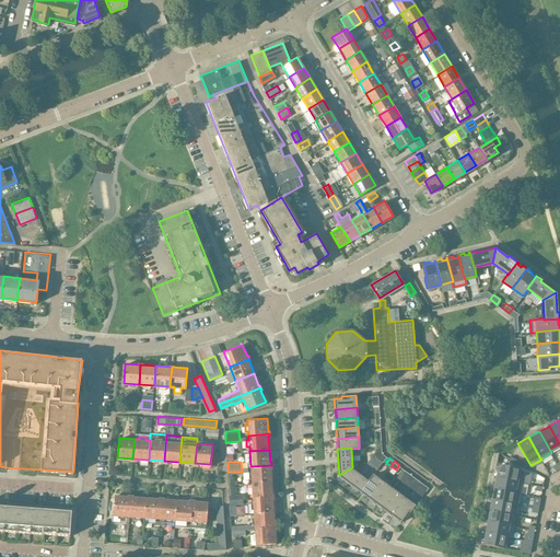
[(499,464),(497,476),(522,480),(524,468),(499,464)]
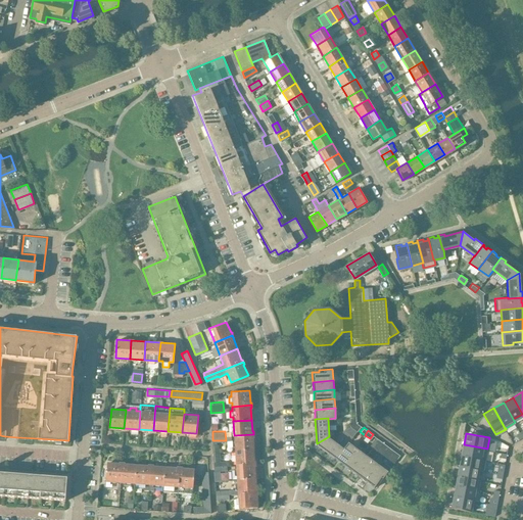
[(253,448),(252,436),(253,436),(253,434),(234,435),(235,450),(253,448)]
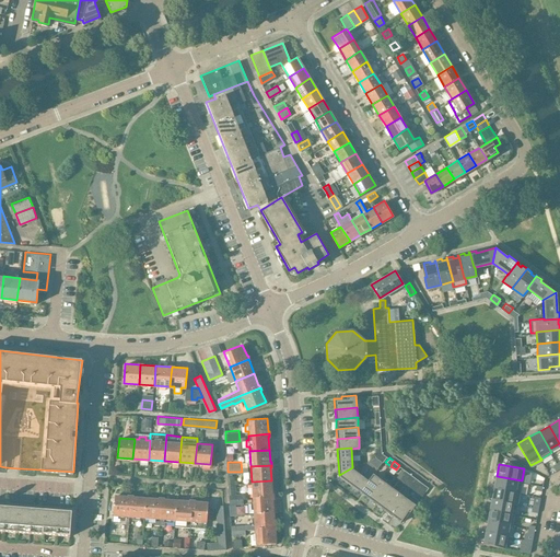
[(368,479),(352,467),(339,475),(360,490),(369,479),(368,479)]
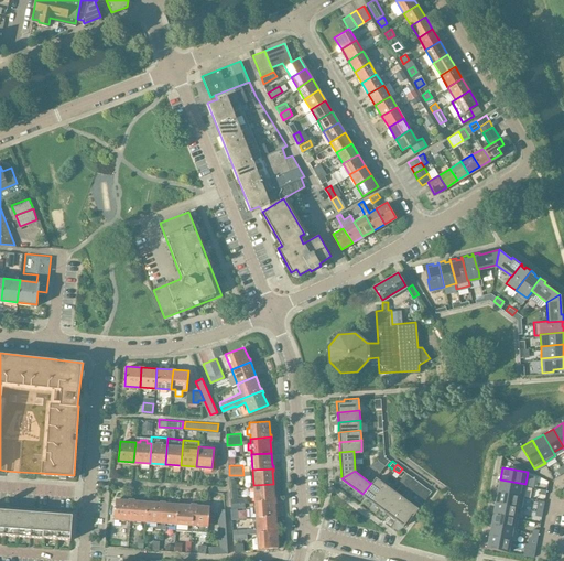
[(371,500),(384,483),(376,476),(370,483),(371,483),(362,494),(371,500)]
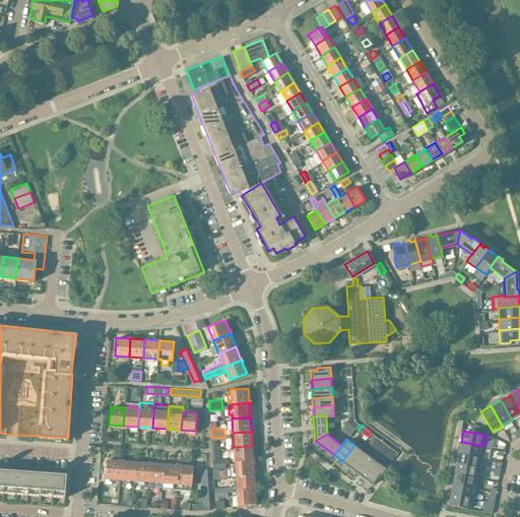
[(461,442),(459,452),(482,456),(484,446),(461,442)]
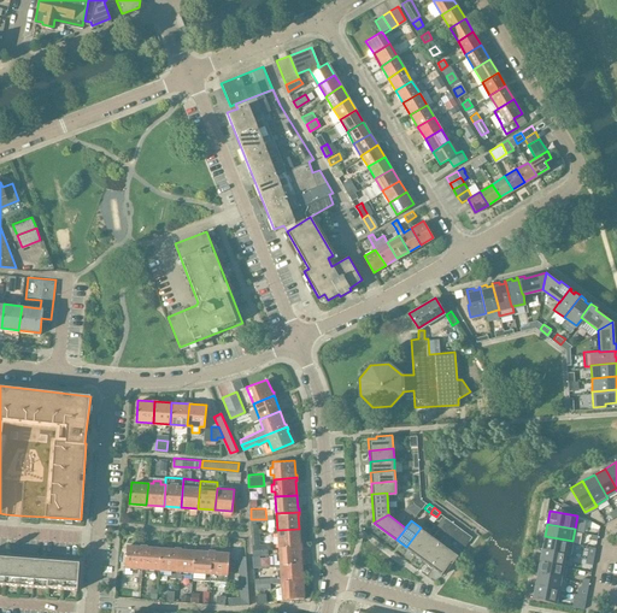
[(415,553),(429,534),(421,528),(406,547),(415,553)]
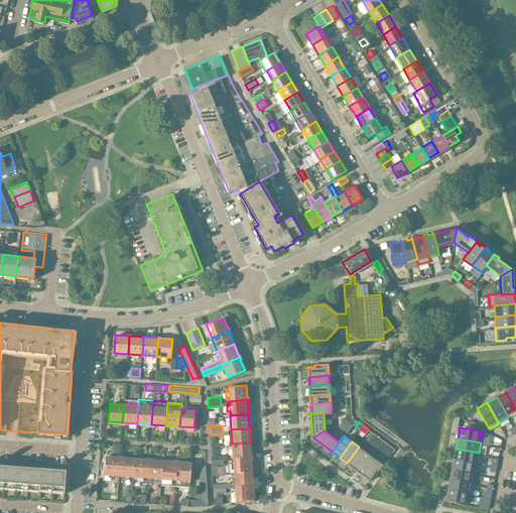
[(251,454),(250,442),(232,443),(233,458),(252,457),(252,454),(251,454)]
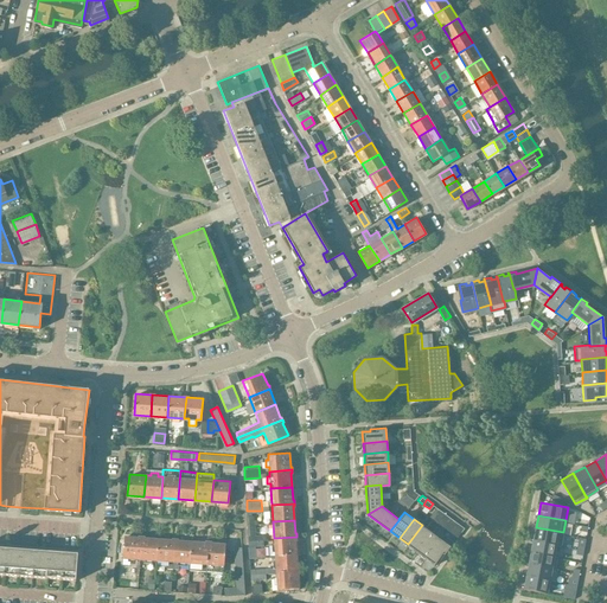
[(464,526),(457,520),(453,525),(461,531),(464,526)]
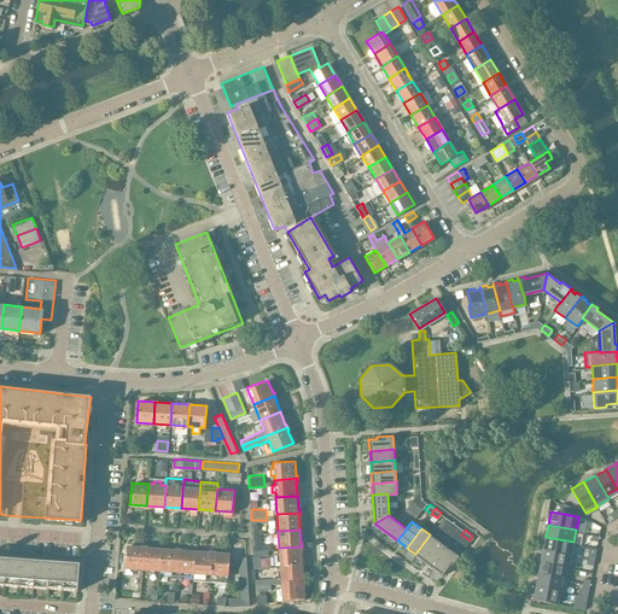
[(424,560),(438,541),(430,534),(415,554),(424,560)]
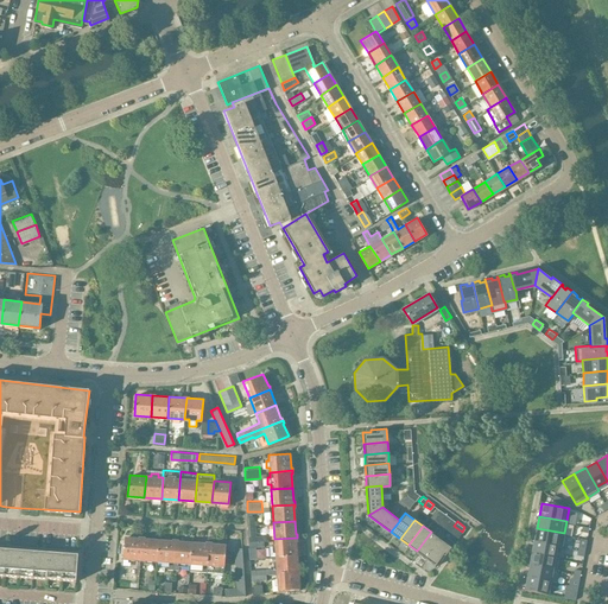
[(537,528),(534,540),(556,545),(562,546),(564,533),(537,528)]
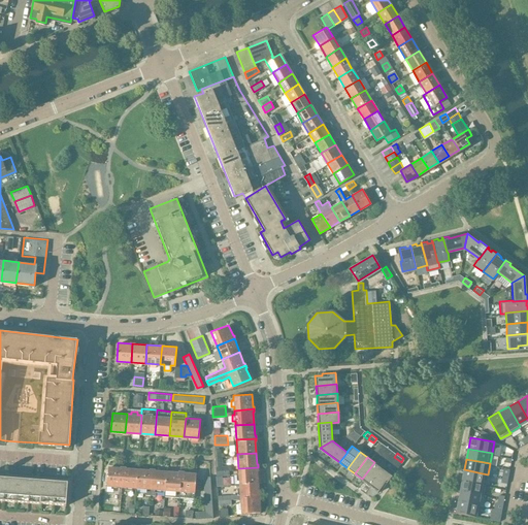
[(382,468),(382,467),(374,462),(362,479),(369,485),(382,468)]
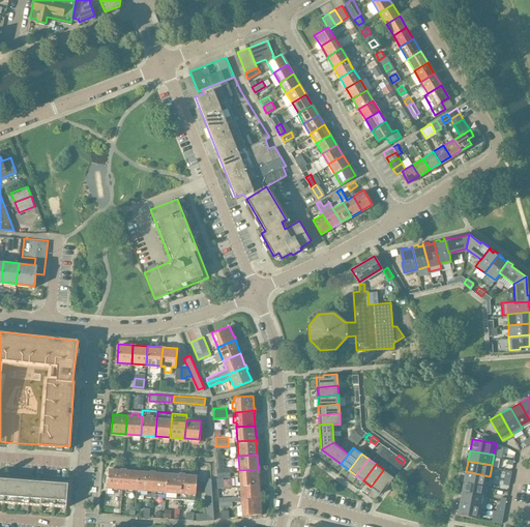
[(387,484),(395,472),(386,465),(383,469),(383,470),(371,487),(379,492),(386,482),(387,484)]
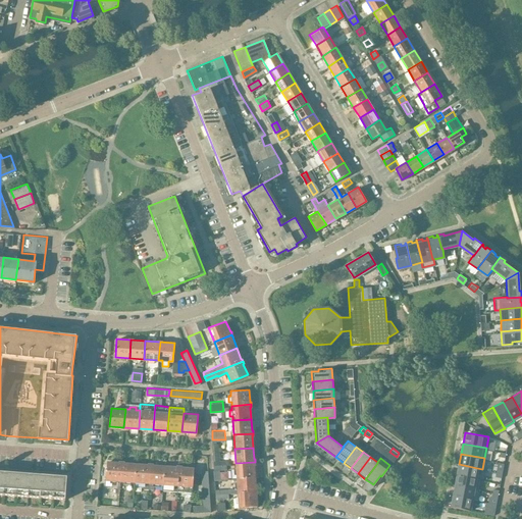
[(226,459),(220,459),(213,460),(214,469),(227,468),(226,459)]
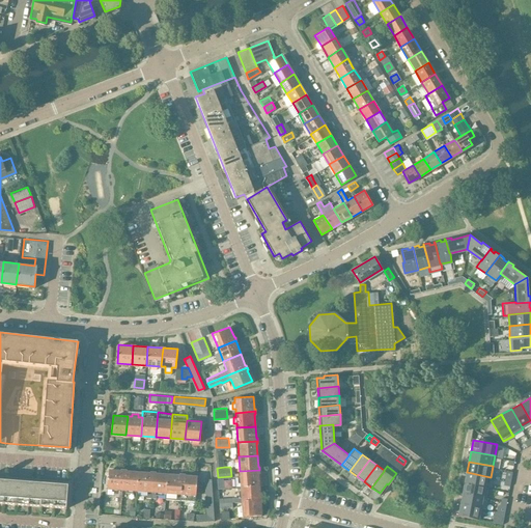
[(121,489),(123,470),(109,469),(107,488),(121,489)]
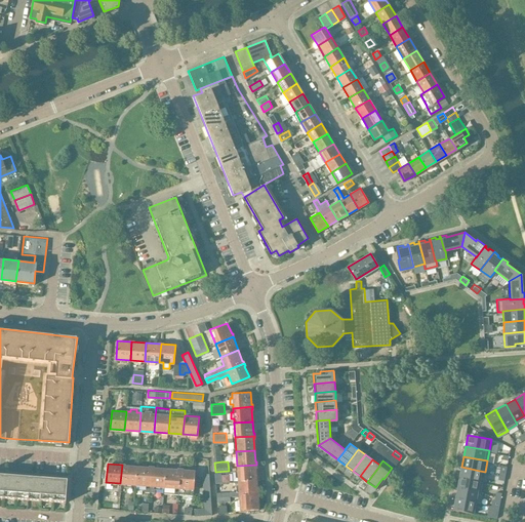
[(135,484),(136,466),(122,465),(120,483),(135,484)]
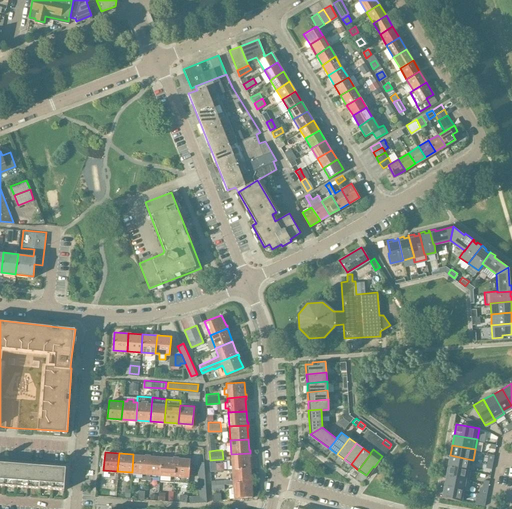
[(250,467),(249,456),(250,455),(250,453),(231,454),(232,468),(250,467)]
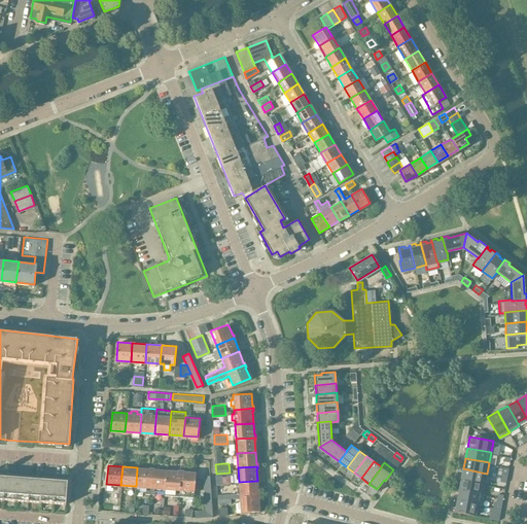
[(149,493),(151,468),(137,467),(136,486),(145,487),(144,492),(149,493)]
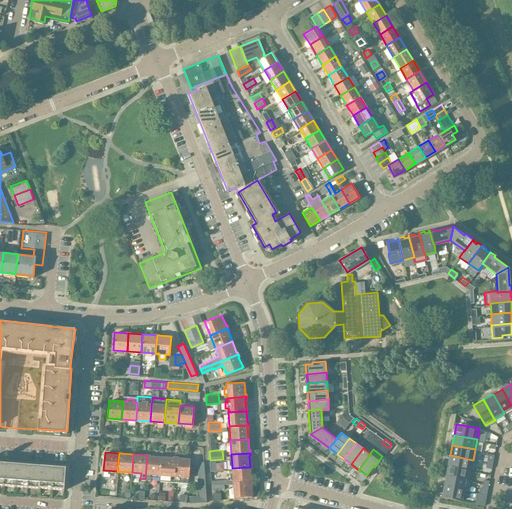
[(160,480),(161,456),(147,455),(145,479),(150,479),(151,474),(160,474),(159,480),(160,480)]
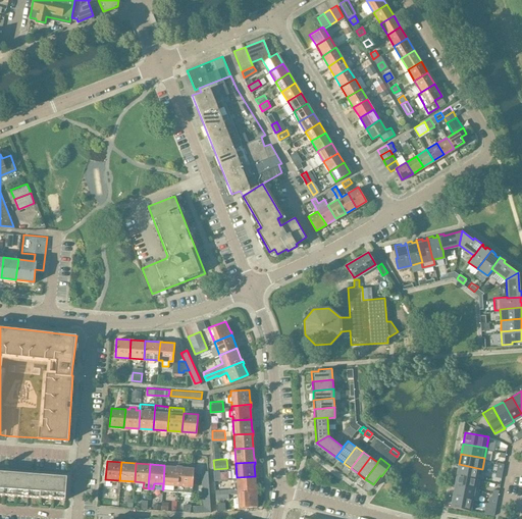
[(459,464),(457,474),(475,478),(476,477),(477,468),(459,464)]
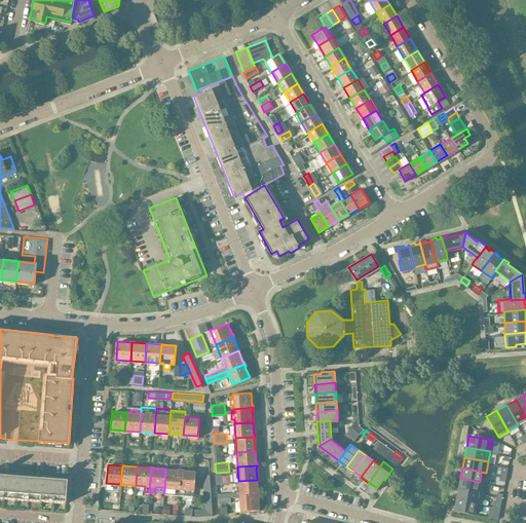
[(179,494),(181,470),(165,469),(164,493),(179,494)]
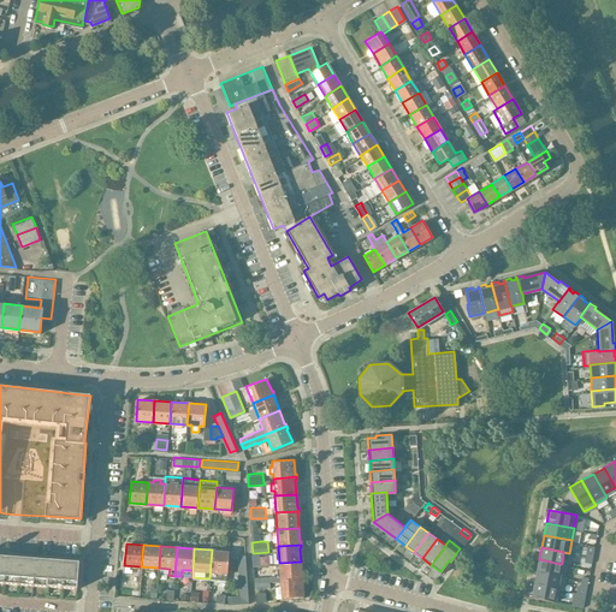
[(212,550),(209,578),(226,580),(227,569),(232,569),(234,556),(229,556),(229,551),(212,550)]
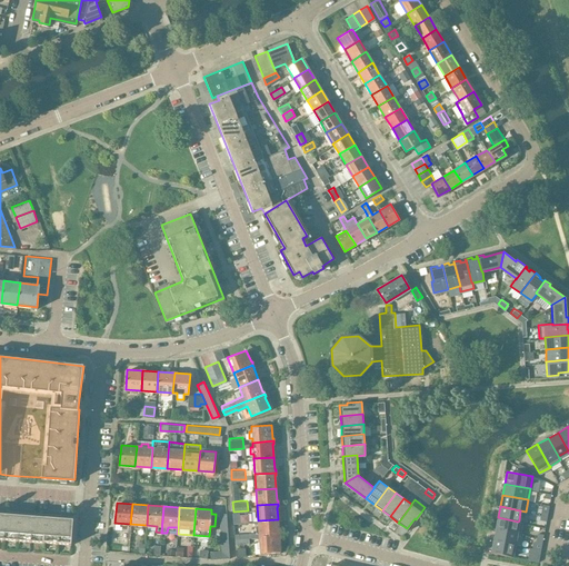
[(0,537),(71,543),(72,519),(0,513),(0,537)]
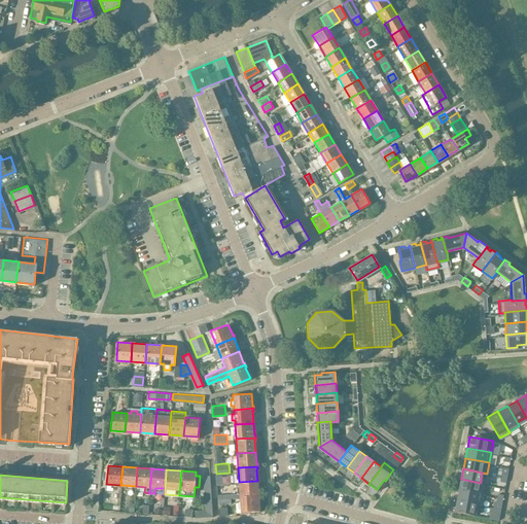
[(212,516),(210,475),(203,475),(205,510),(195,510),(195,517),(212,516)]
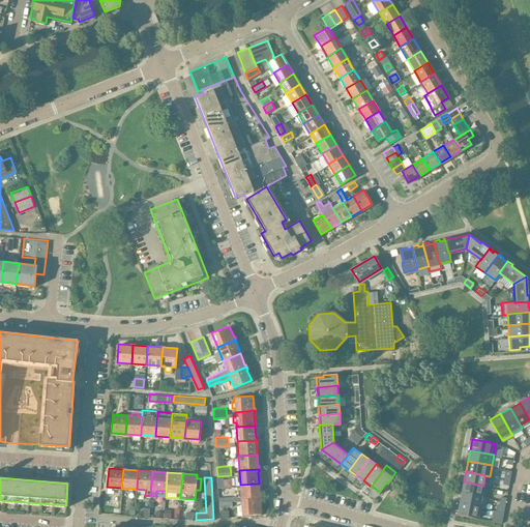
[(464,481),(462,492),(481,496),(480,496),(484,497),(487,486),(483,485),(482,486),(464,481)]
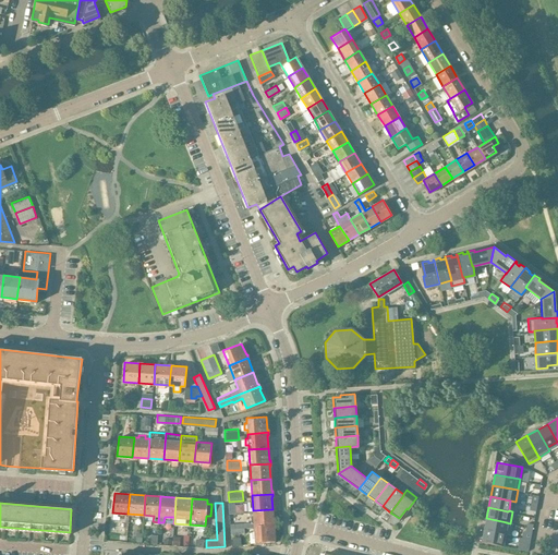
[(274,522),(273,509),(253,510),(253,517),(251,517),(251,521),(244,521),(244,522),(244,527),(254,526),(275,525),(275,522),(274,522)]
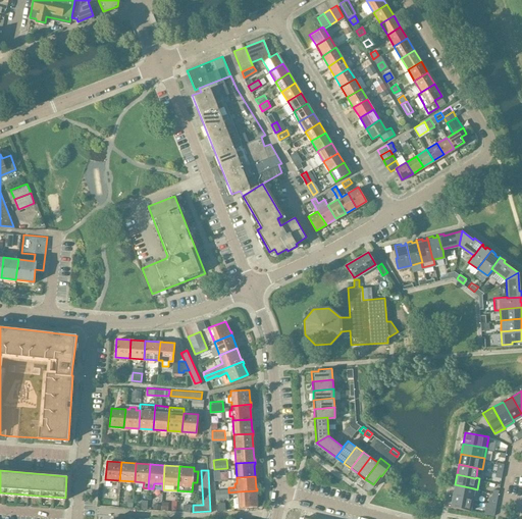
[(455,484),(453,495),(472,499),(473,488),(474,488),(455,484)]
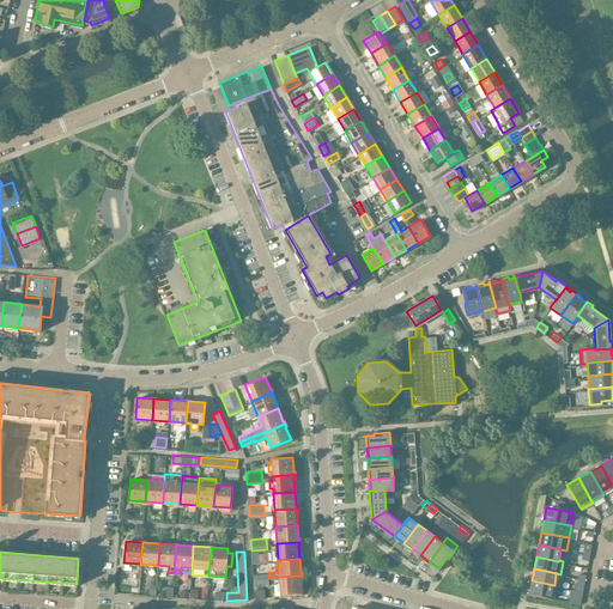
[(268,583),(268,578),(268,573),(253,574),(254,584),(268,583)]
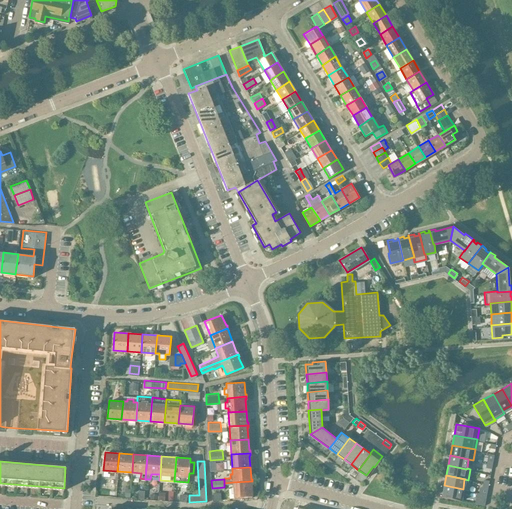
[(252,496),(251,484),(252,484),(252,481),(233,482),(234,497),(252,496)]
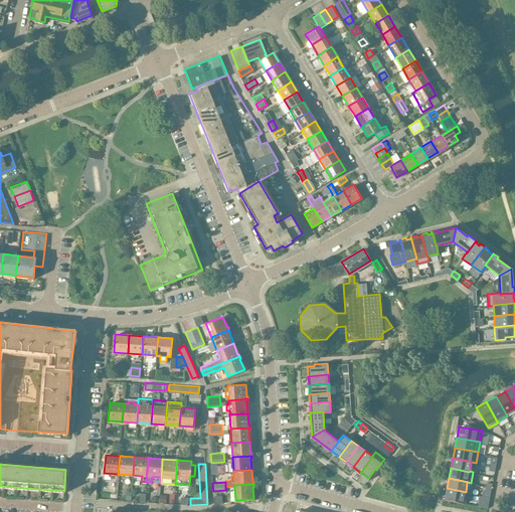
[(447,488),(445,499),(464,502),(466,492),(447,488)]
